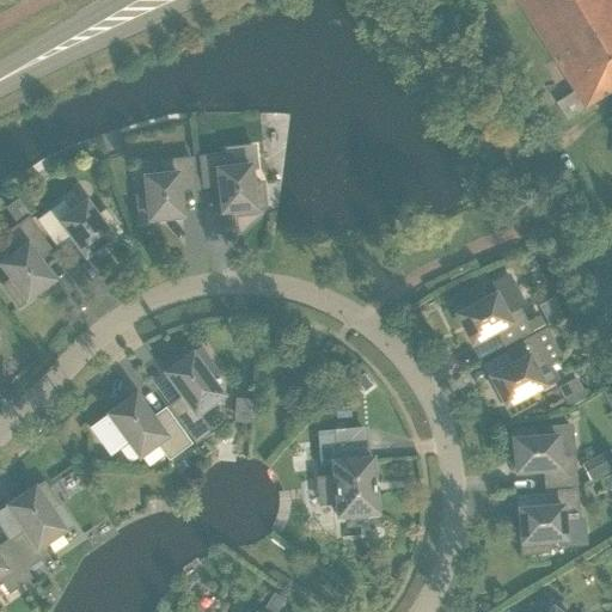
[(611,0),(515,0),(585,109),(611,92),(611,0)]
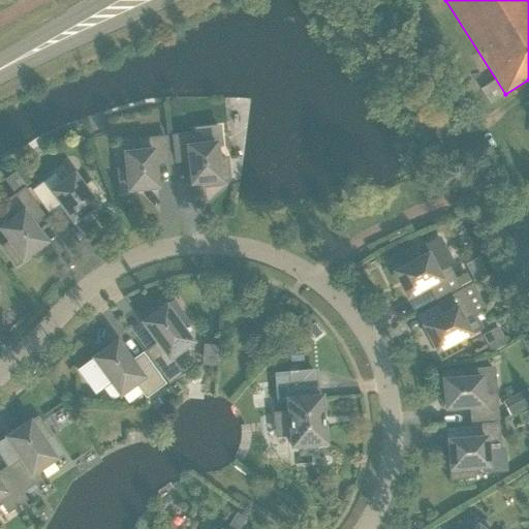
[(192,185),(211,183),(211,184),(229,182),(226,159),(218,160),(216,147),(220,147),(219,129),(197,132),(197,135),(174,137),(177,162),(190,160),(192,185)]
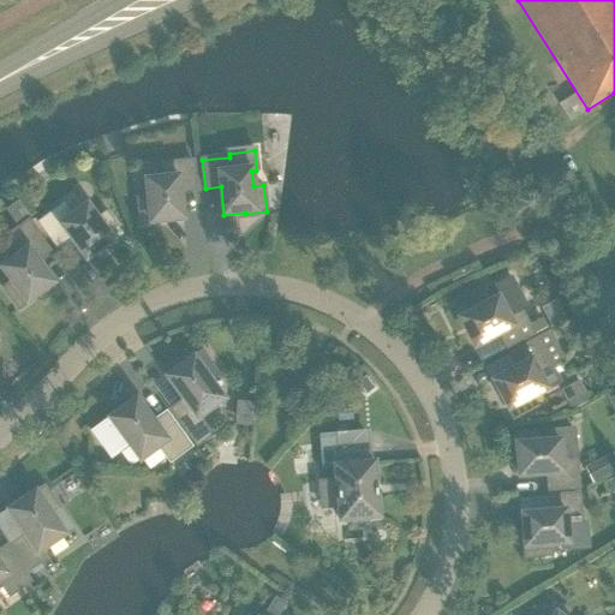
[(180,191),(196,190),(192,161),(163,165),(165,179),(147,180),(148,197),(137,198),(141,225),(161,222),(183,220),(180,191)]
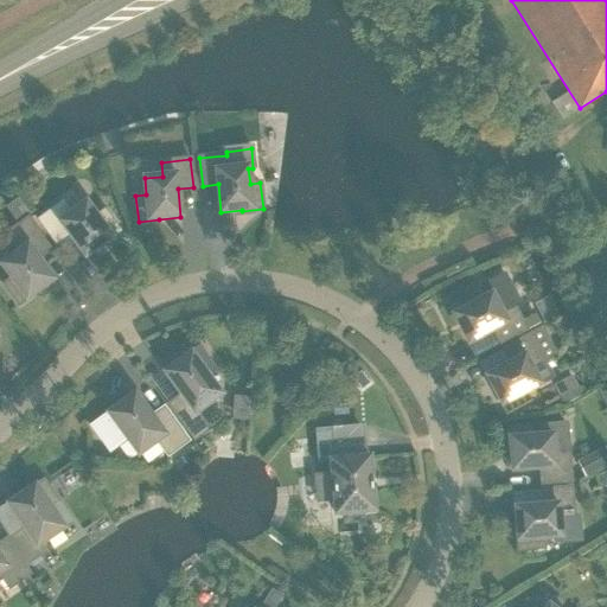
[(19,197),(7,205),(18,219),(29,211),(19,197)]
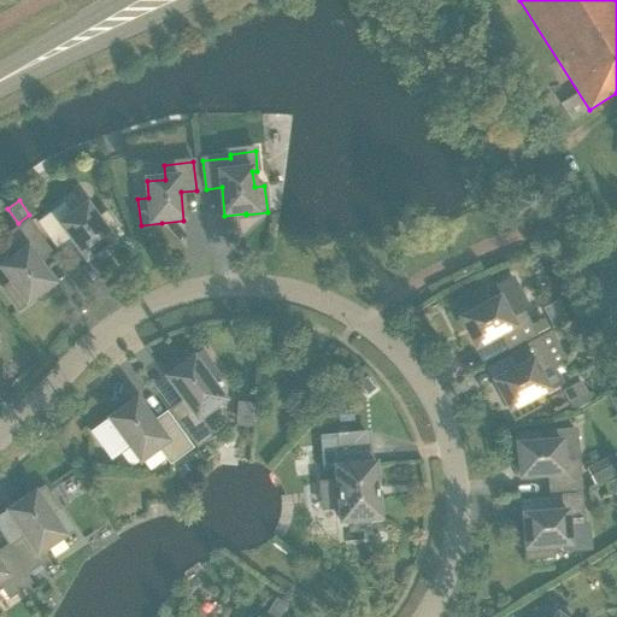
[(104,247),(104,248),(122,235),(106,213),(97,221),(87,206),(71,217),(63,205),(40,223),(57,246),(69,238),(87,260),(104,247)]
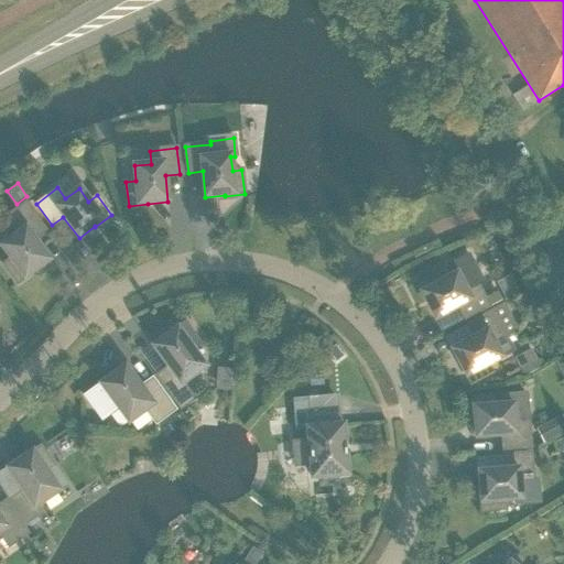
[(2,264),(17,284),(33,272),(32,272),(49,260),(33,239),(44,230),(25,204),(3,220),(15,236),(1,246),(10,259),(2,264)]
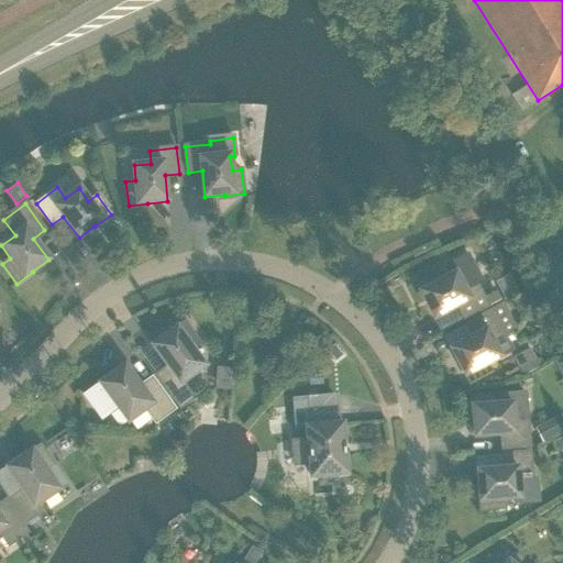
[(437,272),(416,284),(424,300),(426,300),(434,318),(457,306),(464,318),(487,306),(483,297),(476,284),(481,282),(467,255),(450,265),(455,274),(442,280),(437,272)]
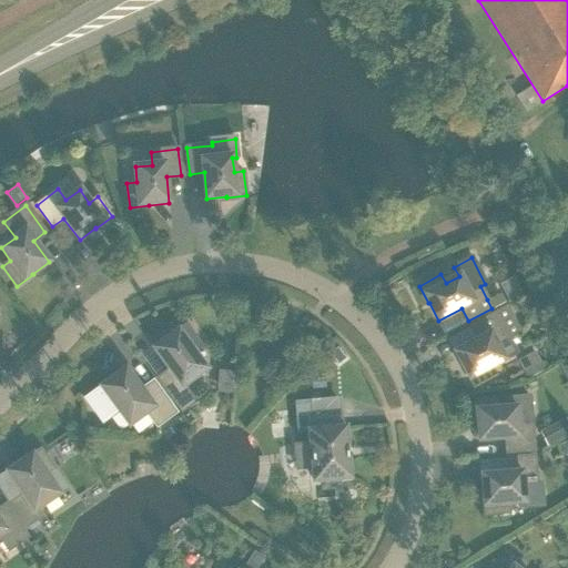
[(499,293),(487,300),(492,308),(504,302),(499,293)]
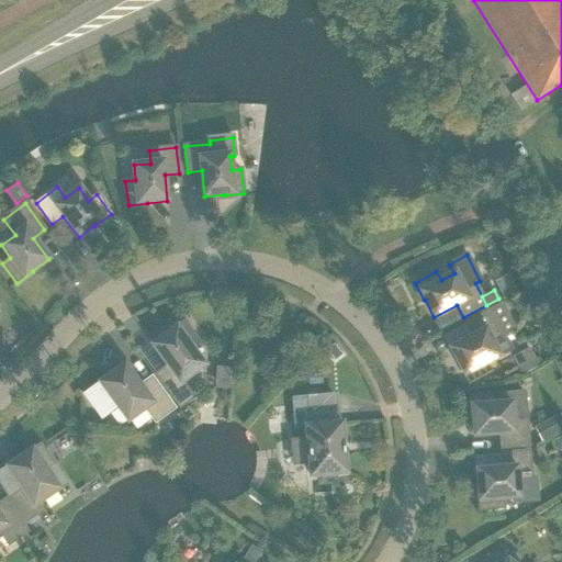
[(485,362),(510,349),(498,327),(509,321),(501,304),(467,323),(473,336),(451,348),(460,366),(459,366),(469,383),(491,371),(485,362)]
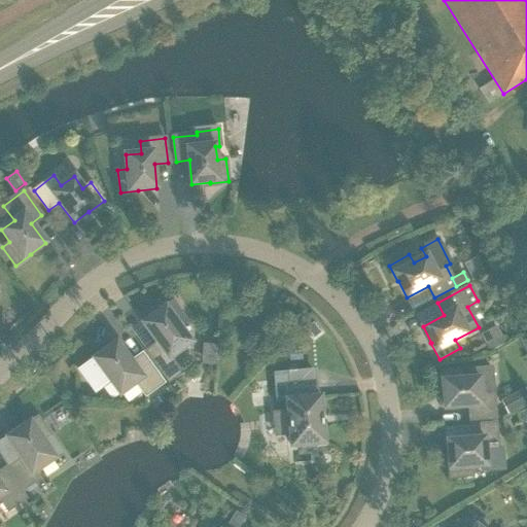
[(157,312),(159,313),(143,323),(157,343),(146,351),(169,381),(180,373),(170,358),(191,343),(178,324),(185,319),(177,308),(173,302),(157,312)]
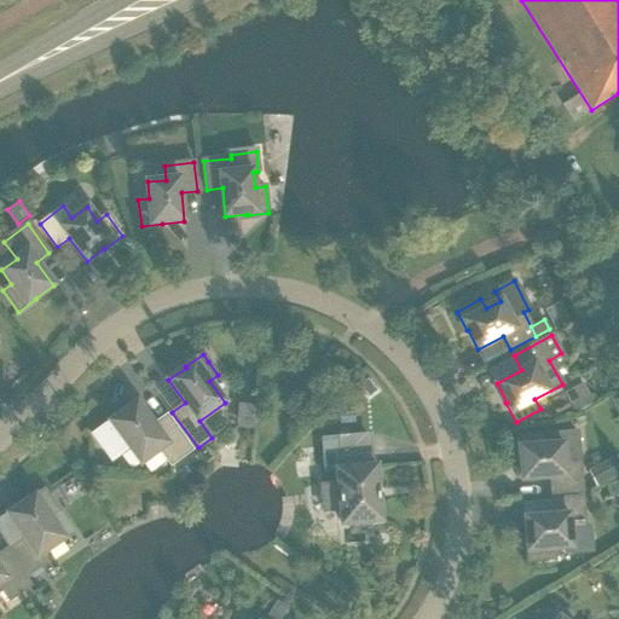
[(565,393),(574,415),(594,405),(584,385),(565,393)]
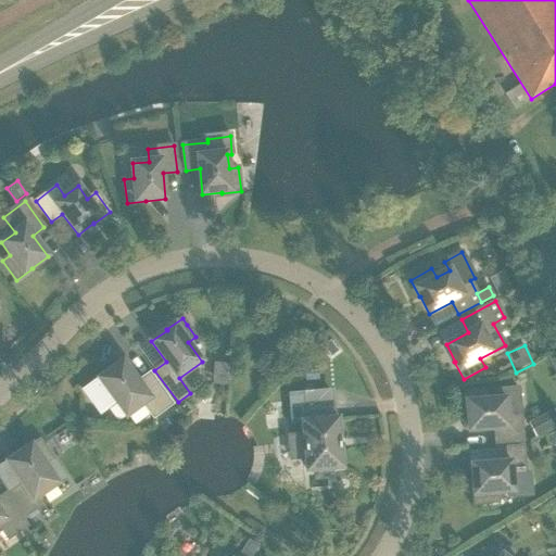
[(108,374),(106,373),(84,390),(105,419),(121,407),(127,416),(144,403),(153,416),(172,403),(150,374),(138,382),(123,362),(108,374)]
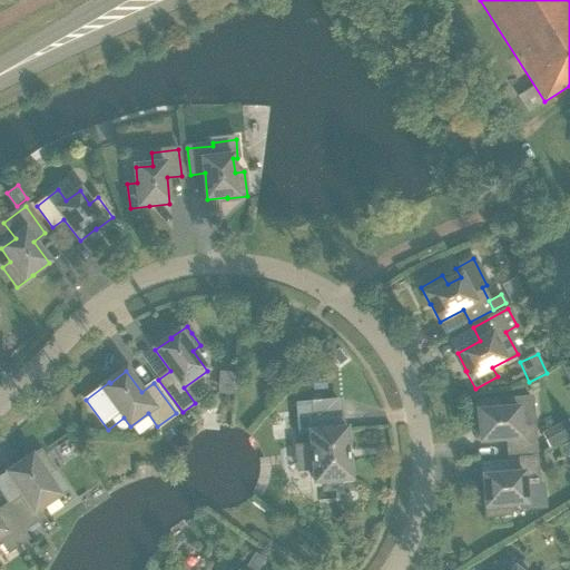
[(479,422),(480,421),(481,441),(508,440),(509,454),(536,452),(531,397),(478,402),(479,422)]
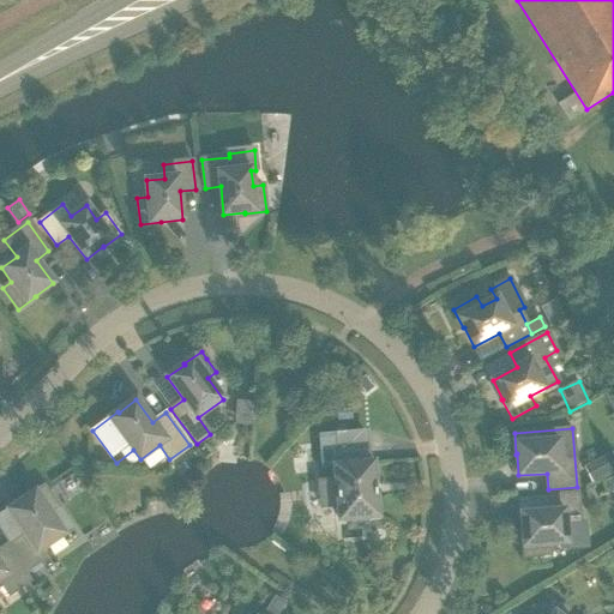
[(368,463),(367,447),(338,450),(339,465),(335,465),(336,481),(319,482),(321,507),(338,506),(339,521),(351,519),(353,525),(366,524),(366,518),(378,517),(373,462),(368,463)]
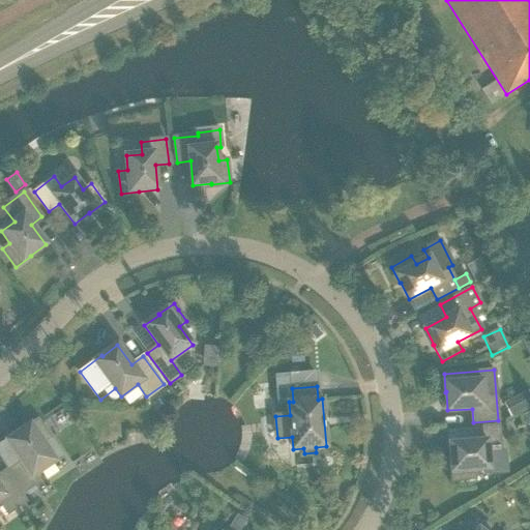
[(529,395),(527,390),(503,405),(510,418),(529,407),(529,395)]
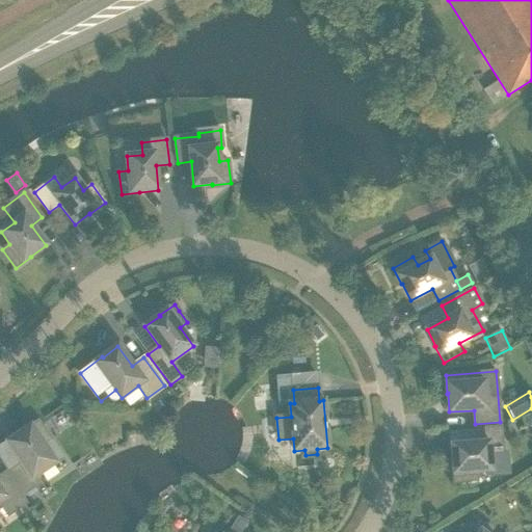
[(23,431),(7,442),(21,462),(9,470),(25,493),(36,484),(33,478),(55,462),(43,444),(50,440),(42,428),(43,427),(38,421),(23,431)]
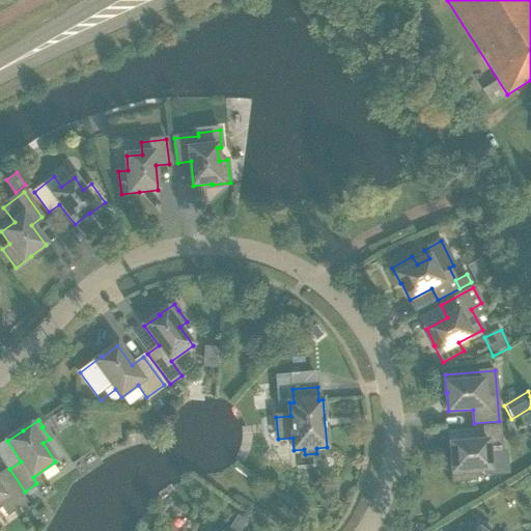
[(476,442),(451,444),(452,463),(453,481),(476,479),(476,470),(488,469),(488,474),(507,473),(505,451),(501,451),(499,426),(475,428),(476,442)]
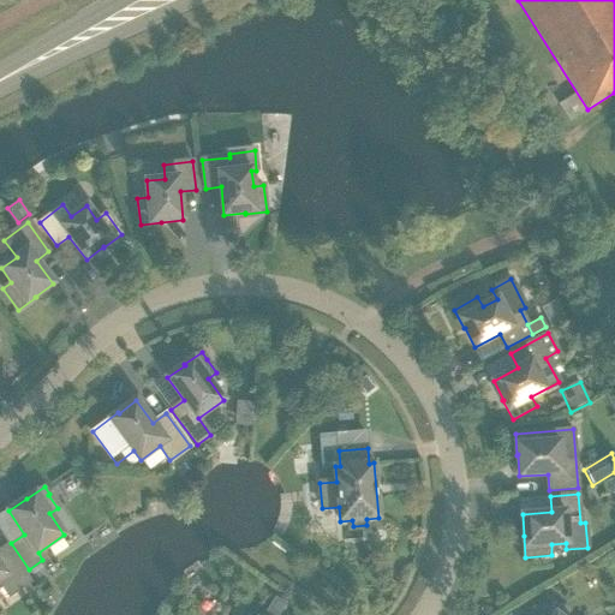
[(0,581),(10,595),(29,581),(6,547),(0,550),(0,581)]
